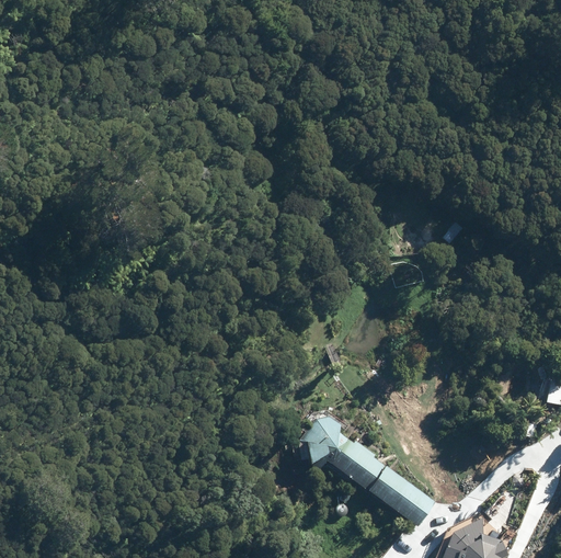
[(466,228),(456,220),(443,237),(451,245),(466,228)]
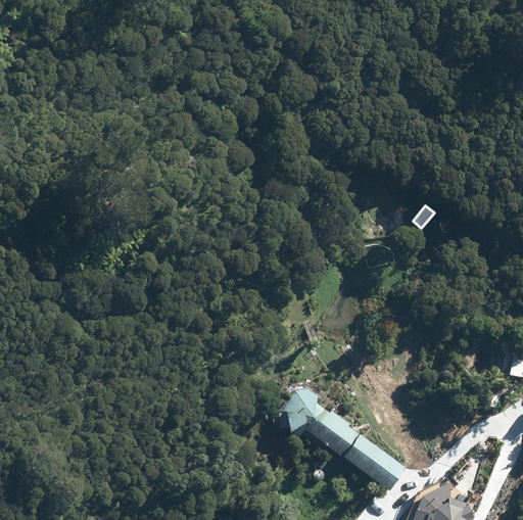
[(522,351),(512,351),(510,376),(522,376),(522,351)]
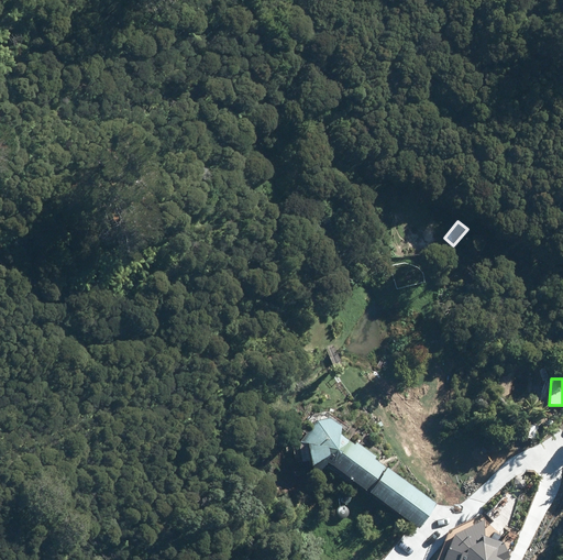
[(302,442),(310,445),(310,461),(320,472),(328,462),(365,491),(385,467),(322,417),(302,442)]
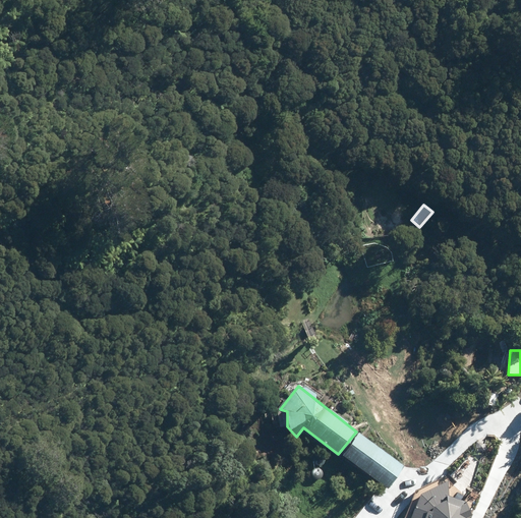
[(407,467),(360,433),(343,457),(390,492),(407,467)]
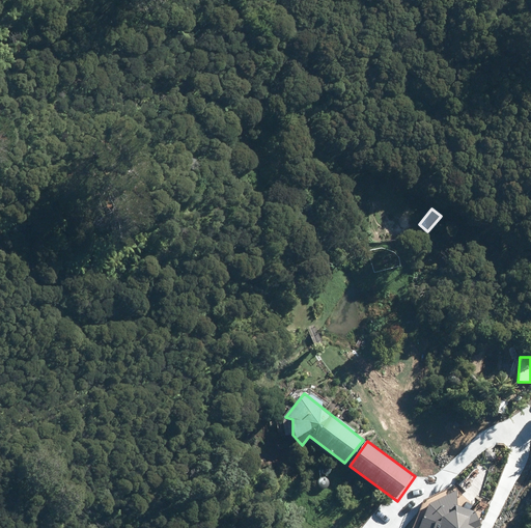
[(428,503),(419,527),(482,527),(484,516),(470,496),(444,491),(428,503)]
